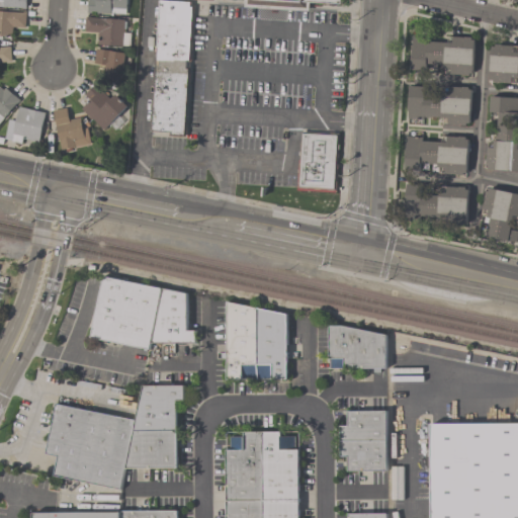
[(26,0),(0,0),(0,7),(26,8),(26,0)]
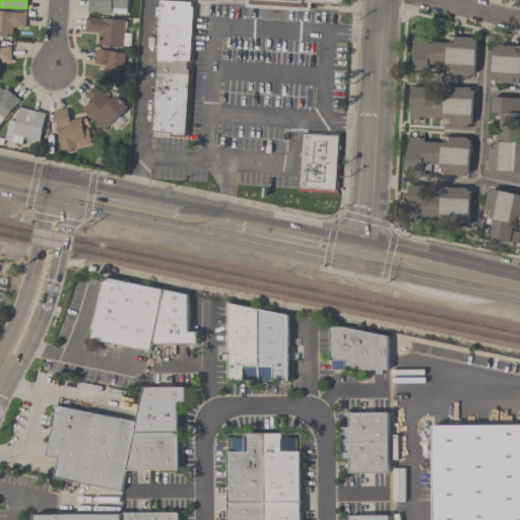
[(127,0),(87,0),(87,14),(127,16),(127,0)]
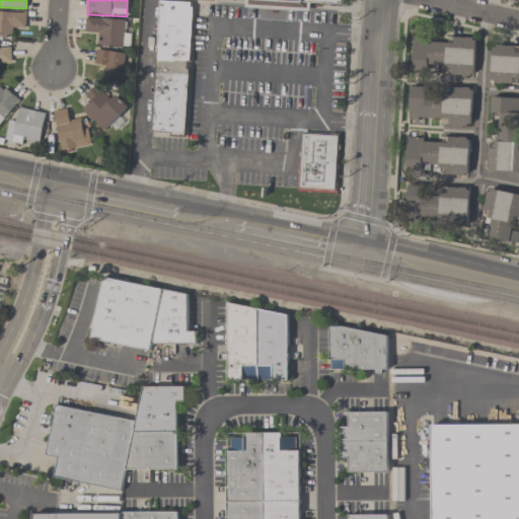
[(159,0),(151,130),(171,132),(171,134),(184,136),(192,8),(190,7),(190,2),(159,0)]
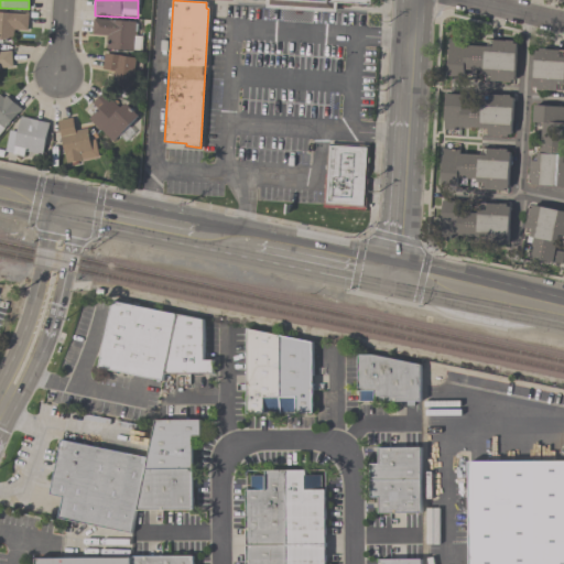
[(267,0),(267,8),(336,12),(336,3),(370,4),(370,0),(267,0)]
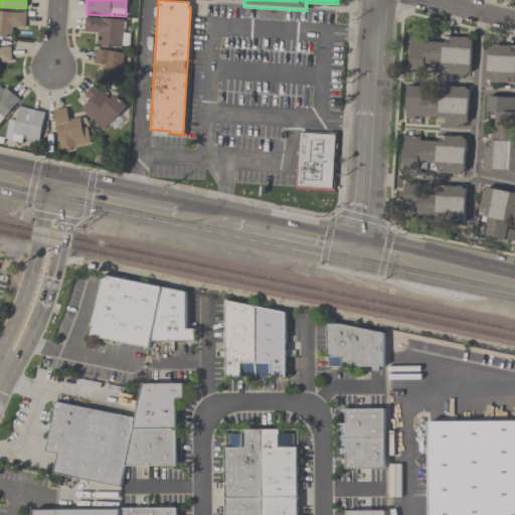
[(0,36),(13,37),(13,28),(25,28),(25,12),(0,11),(0,36)]
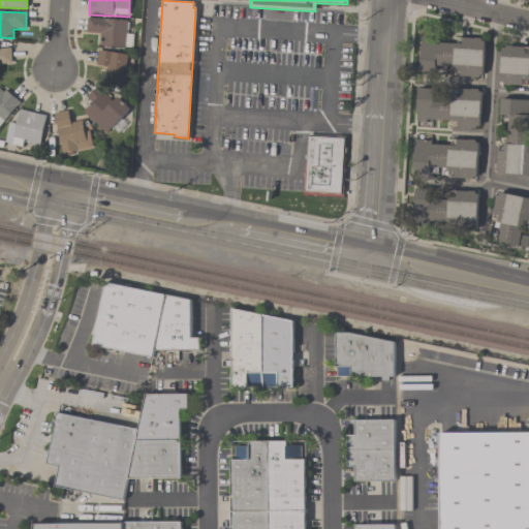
[(126,21),(87,22),(88,35),(101,34),(101,49),(127,49),(126,21)]
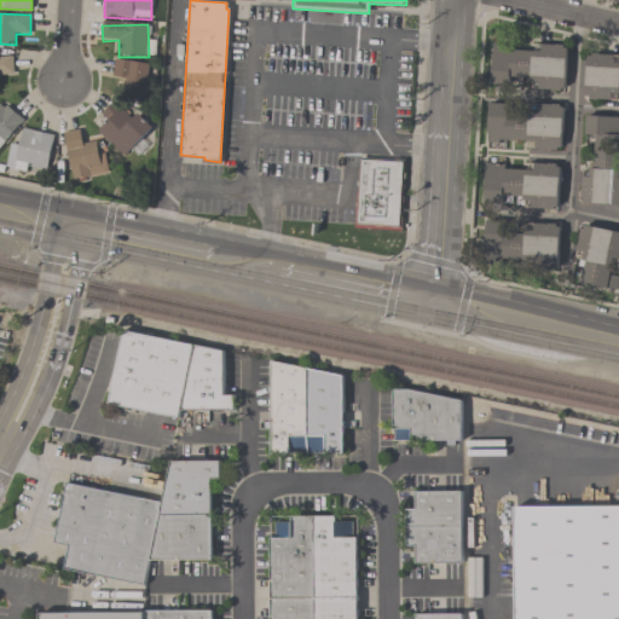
[(568,47),(492,45),(491,84),(528,86),(528,90),(566,91),(568,47)]
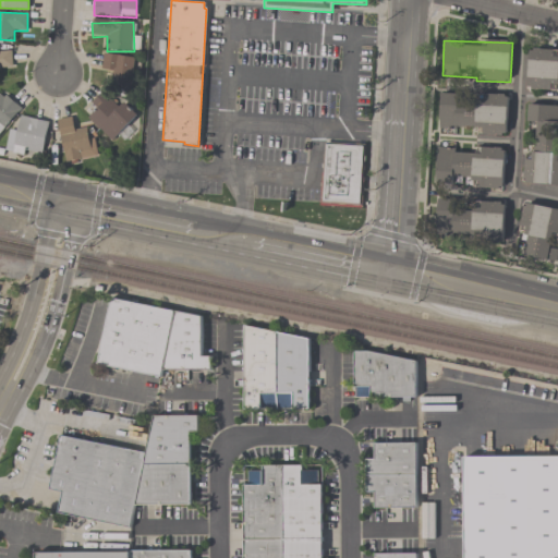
[(557,84),(550,84),(550,91),(530,89),(531,87),(526,86),(529,50),(532,50),(533,48),(553,50),(553,57),(557,57),(557,84)]
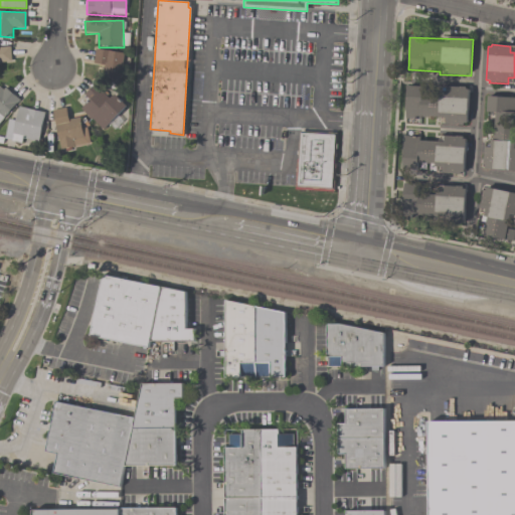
[(0,63),(11,63),(11,48),(0,48),(0,63)]
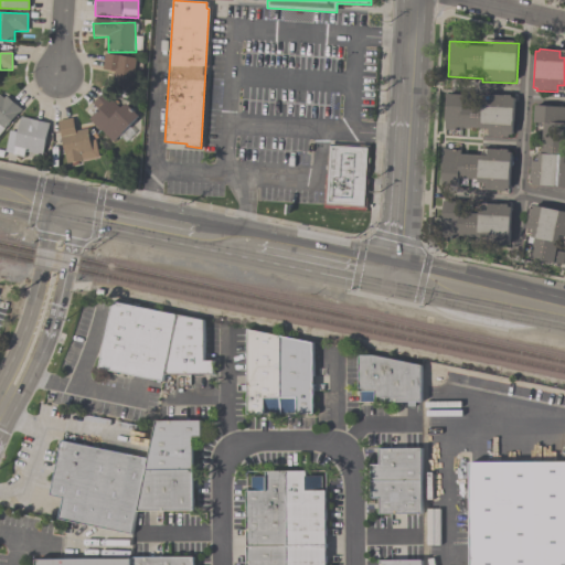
[(115,72),(114,87),(135,88),(136,59),(104,57),(104,72),(115,72)]
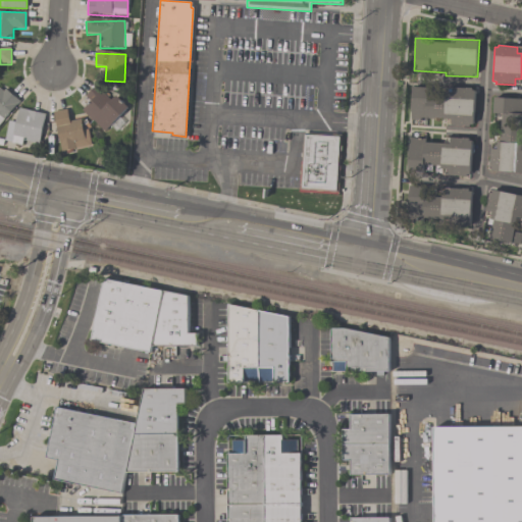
[(126,110),(99,83),(84,97),(91,104),(84,111),(104,133),(126,110)]
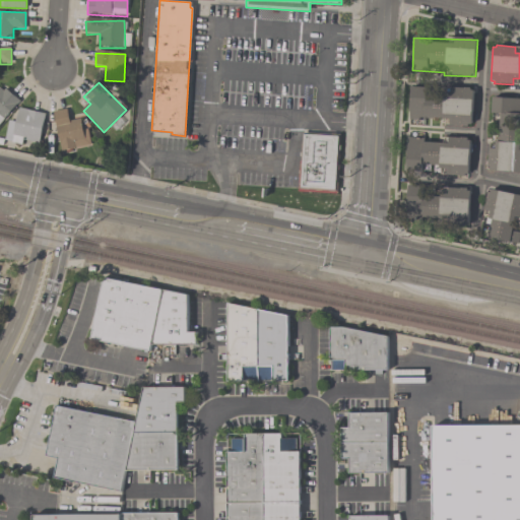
[(0,128),(2,130),(18,95),(0,86),(0,128)]
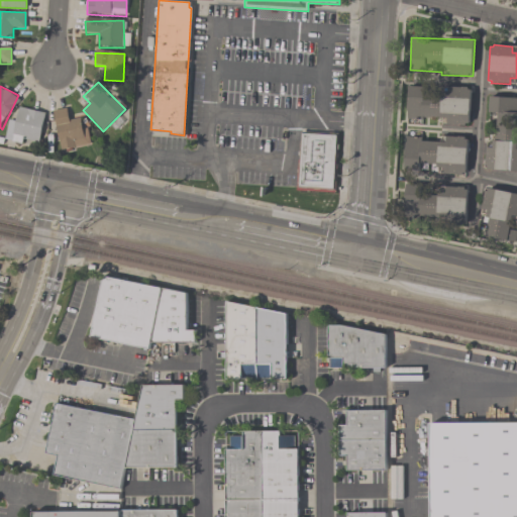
[(470,91),(426,90),(426,87),(408,87),(408,122),(470,123),(470,91)]
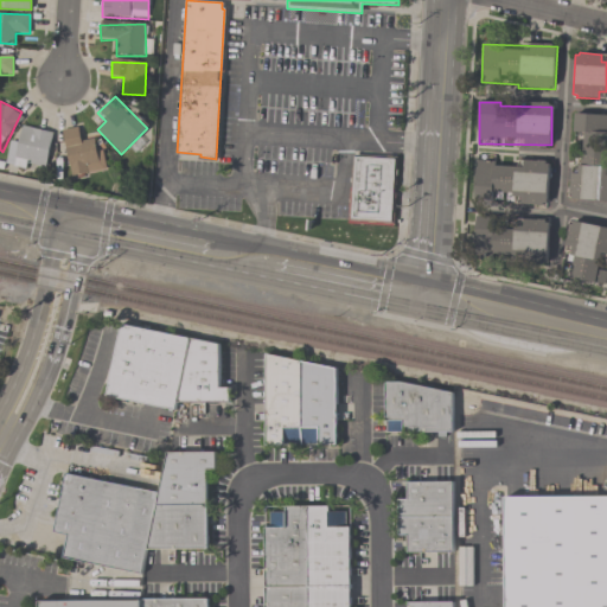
[(606,202),(572,200),(572,196),(569,196),(569,187),(570,187),(570,173),(579,173),(579,166),(581,166),(583,133),(572,132),(573,114),(606,114),(606,159),(606,176),(606,202)]
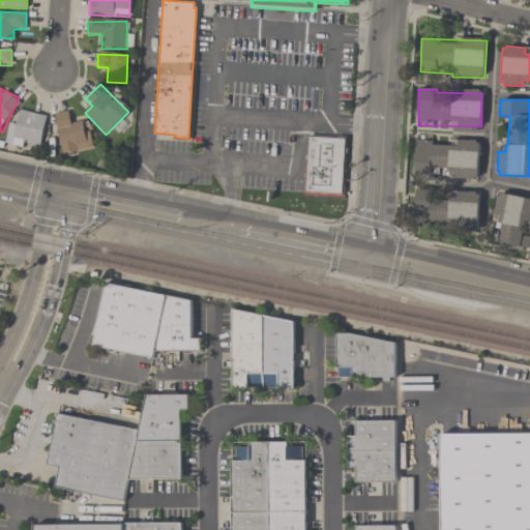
[(47,117),(21,110),(17,123),(10,121),(5,142),(37,150),(47,117)]
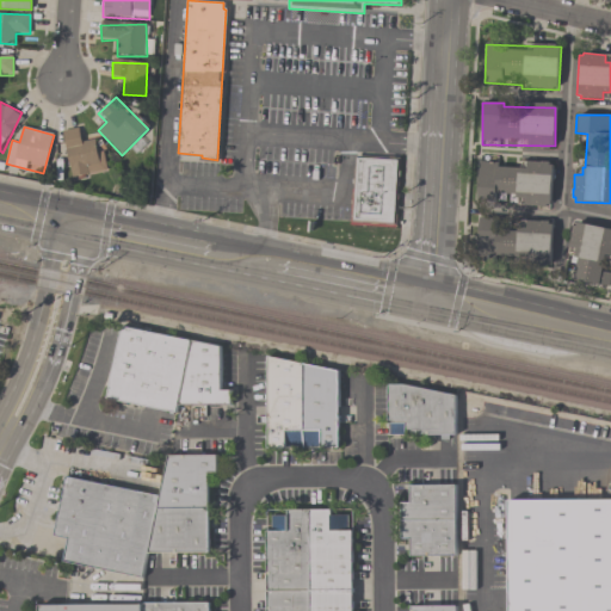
[(105,174),(102,139),(81,141),(80,129),(60,131),(65,170),(71,168),(72,178),(105,174)]
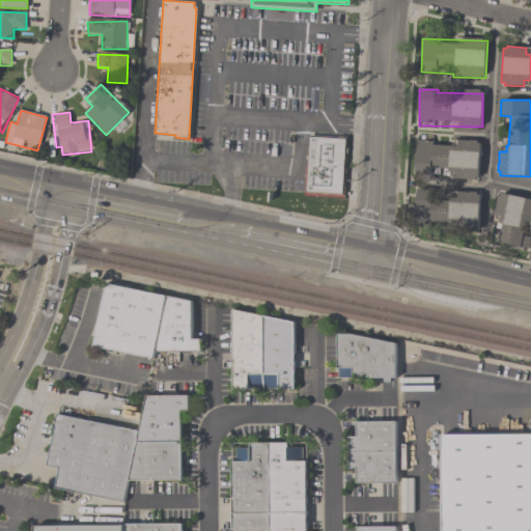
[(311,136),(309,152),(328,155),(329,137),(311,136)]
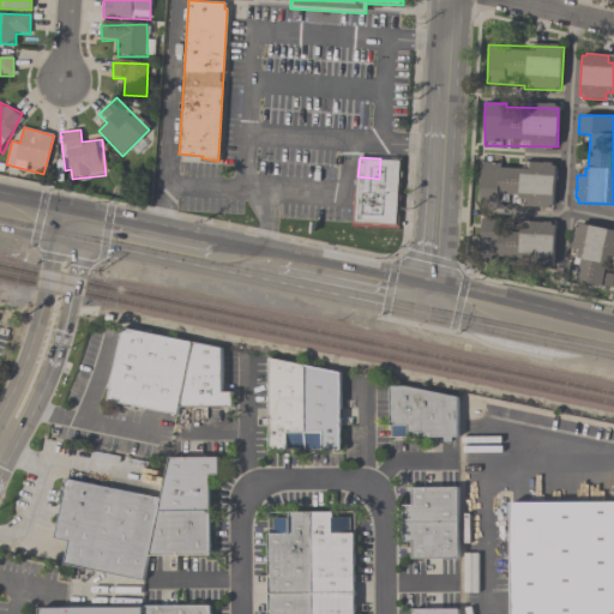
[(399,161),(380,158),(379,179),(398,180),(399,161)]
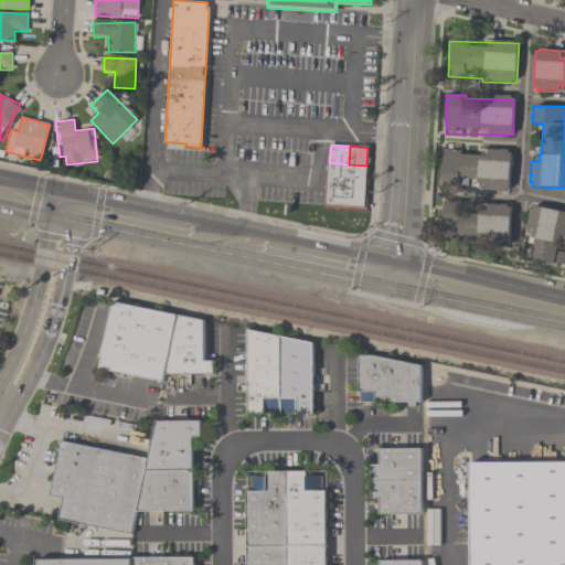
[(510,190),(512,152),(444,149),(441,185),(510,190)]
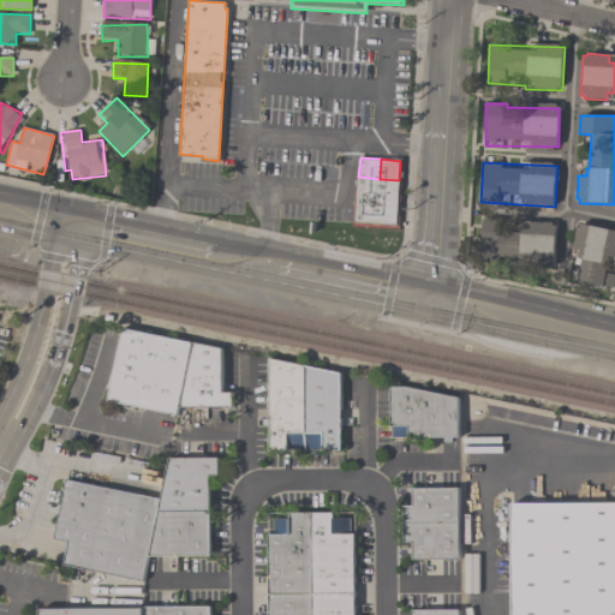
[(358,177),(357,193),(398,197),(399,180),(358,177)]
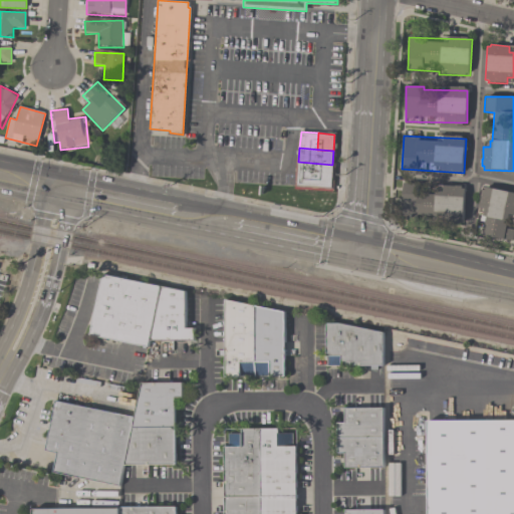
[(297,186),(331,189),(332,165),(298,162),(297,186)]
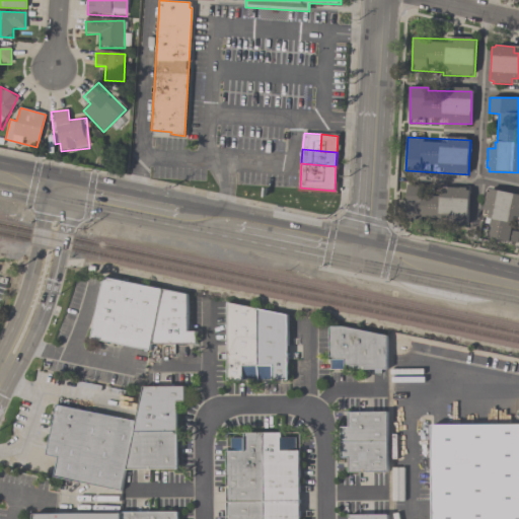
[(467,222),(469,189),(442,188),(441,197),(425,196),(426,187),(406,186),(405,219),(467,222)]
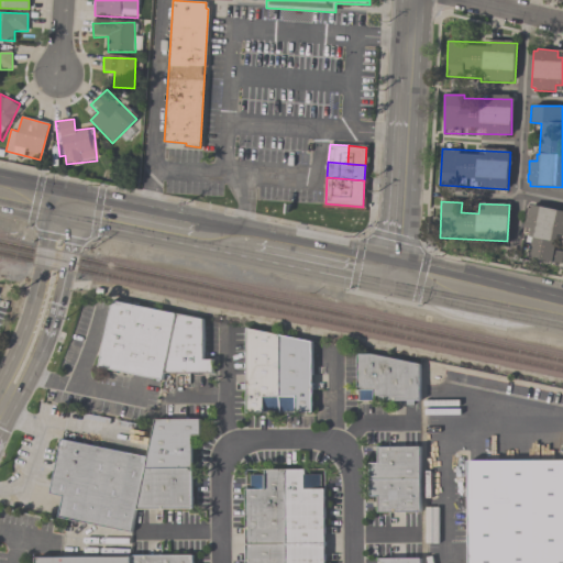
[(562,252),(561,264),(551,262),(551,264),(528,258),(532,239),(529,238),(530,230),(523,229),(527,216),(526,216),(527,208),(530,209),(530,206),(562,212),(562,236),(556,236),(554,250),(562,252)]
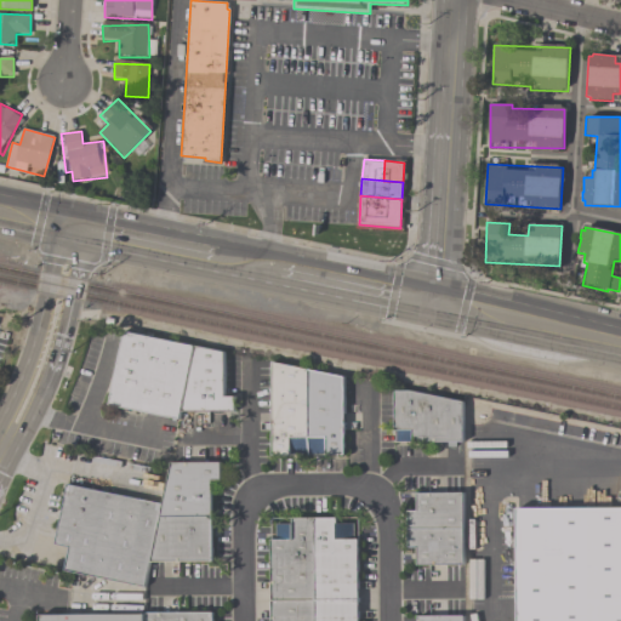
[(228,352),(123,331),(108,406),(180,420),(182,408),(232,417),(235,398),(221,396),(228,352)]
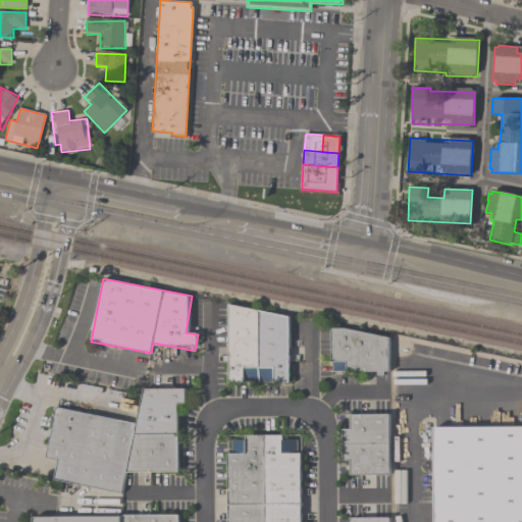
[(227,384),(289,383),(289,311),(227,311),(227,384)]
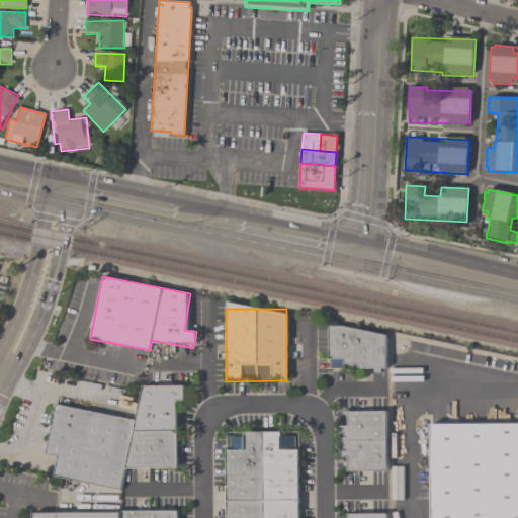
[(329,369),(385,370),(385,330),(329,330),(329,369)]
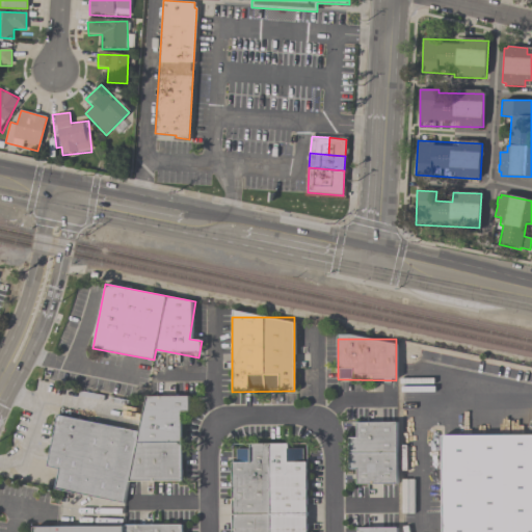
[(56,416),(47,467),(58,469),(54,489),(125,502),(129,477),(175,485),(187,414),(189,401),(147,394),(139,431),(56,416)]
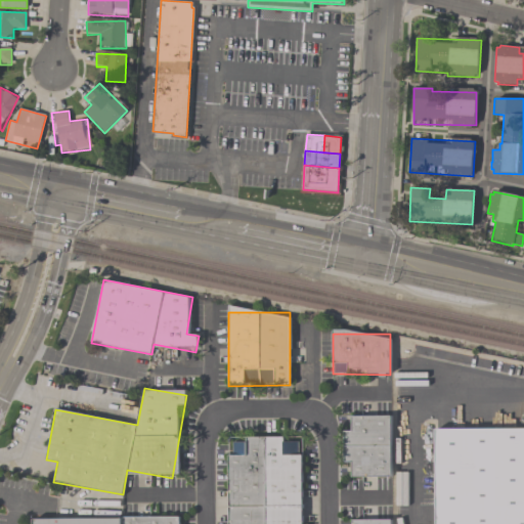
[(391,417),(350,417),(350,431),(343,431),(343,465),(350,465),(350,478),(390,479),(391,417)]
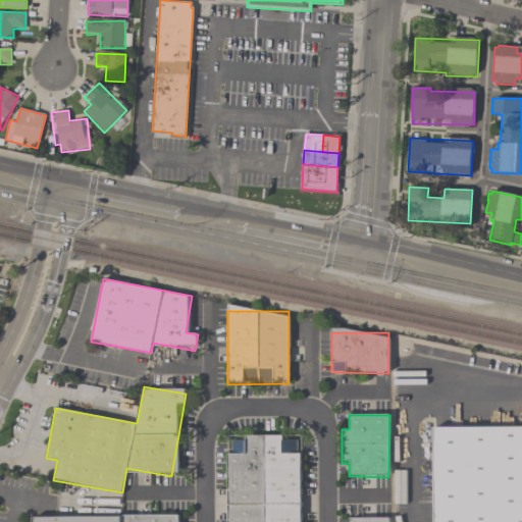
[(435,521),(435,424),(521,423),(521,521),(435,521)]
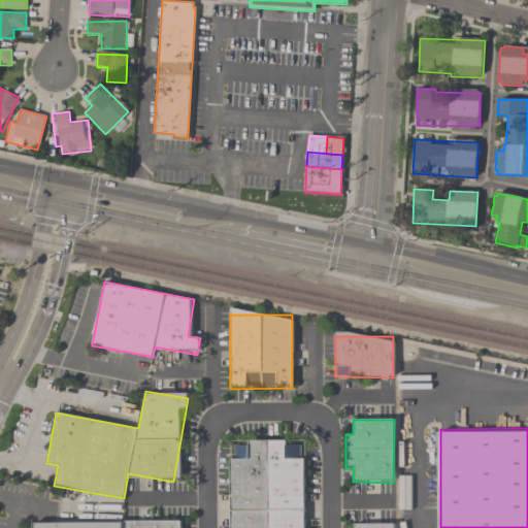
[(303,527),(303,443),(231,443),(231,527),(303,527)]
